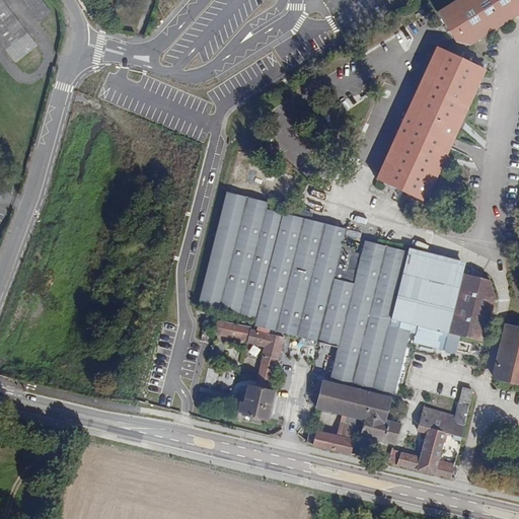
[(27,32),(1,0),(0,0),(0,42),(5,50),(27,32)]
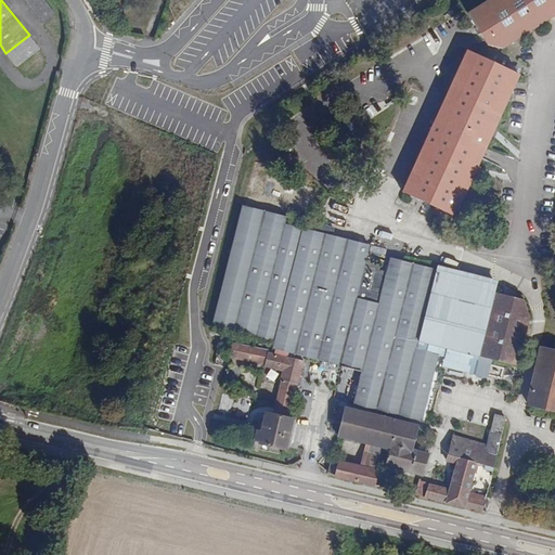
[(55,14),(43,0),(25,0),(43,23),(55,14)]
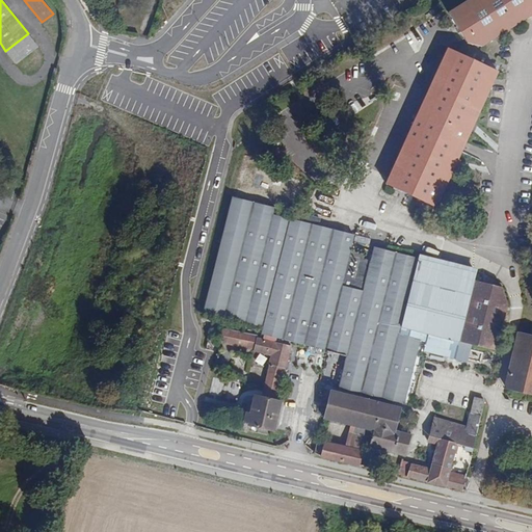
[(480,46),(531,12),(531,0),(464,0),(446,12),(466,43),(472,45),(472,42),(475,43),(475,45),(480,46)]
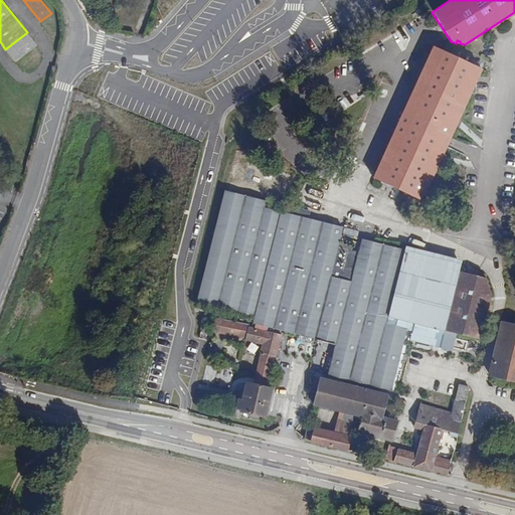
[(420,200),(481,69),(432,46),(372,178),(420,200)]
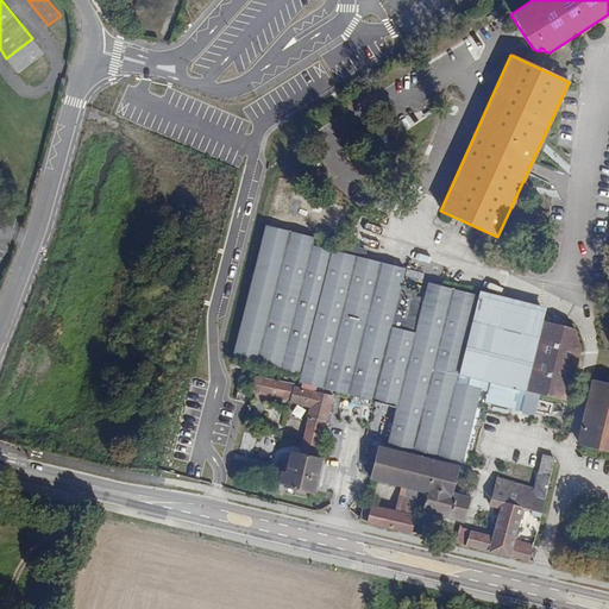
[(567,401),(581,347),(575,328),(542,320),(544,312),(427,282),(424,297),(408,295),(400,293),(405,268),(363,257),(365,250),(334,243),(332,250),(311,245),(312,237),(264,225),(231,356),(299,374),(296,381),(395,406),(385,444),(463,462),(481,389),(487,391),(484,401),(520,410),(525,390),(567,401)]
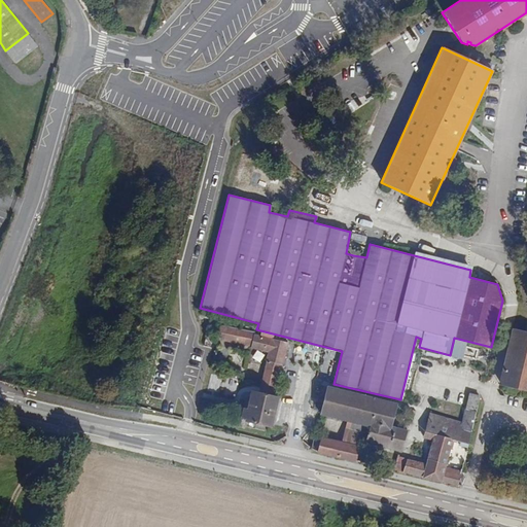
[(353,255),(358,234),(350,232),(346,253),(353,255)]
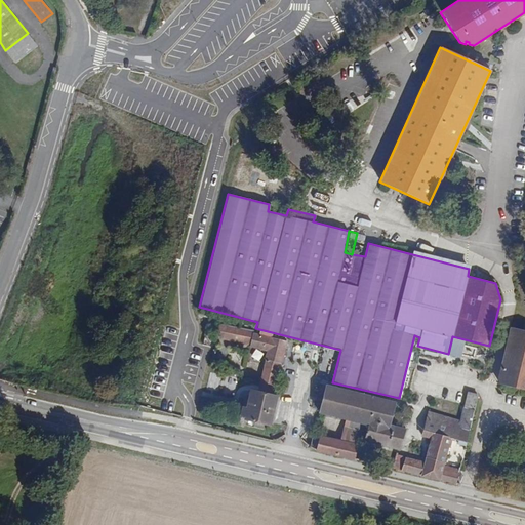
[(524,389),(524,323),(522,329),(512,327),(498,382),(524,389)]
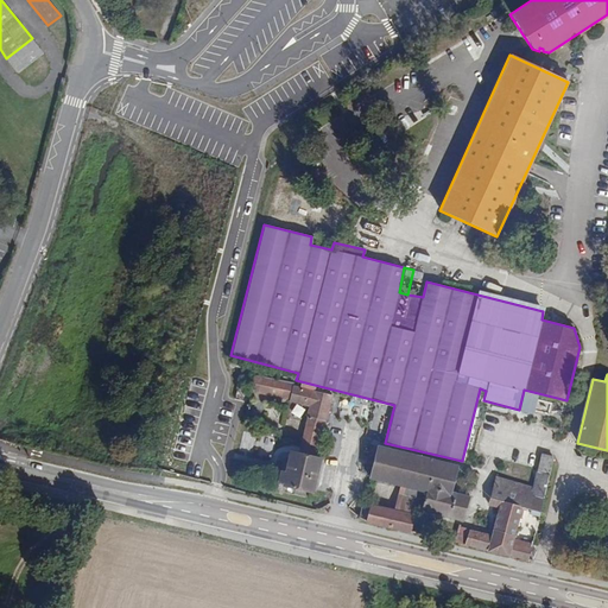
[(325,420),(331,396),(312,391),(312,392),(292,386),(292,385),(253,377),(251,391),(289,399),(289,400),(309,406),(298,450),(316,455),(316,454),(317,454),(320,448),(317,448),(324,420),(325,420)]
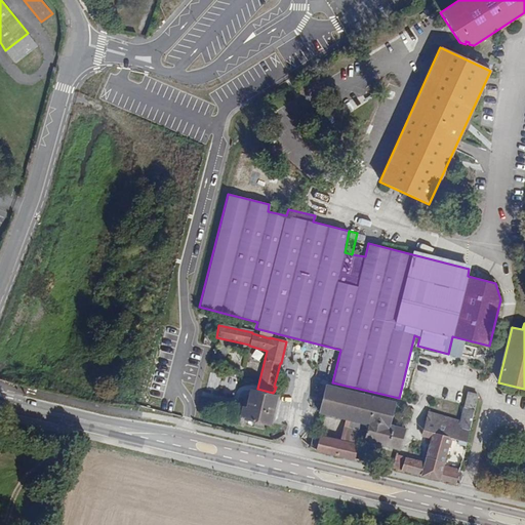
[(389,423),(394,402),(324,386),(318,412),(350,419),(348,428),(365,432),(364,440),(399,449),(405,428),(389,423)]
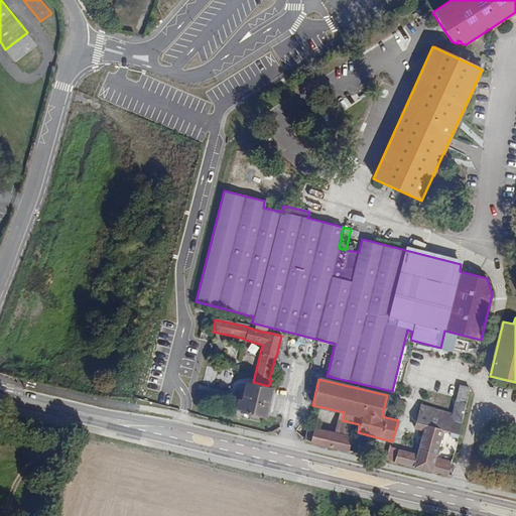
[(264,418),(271,390),(267,389),(252,385),(246,383),(242,401),(240,409),(239,412),(243,413),(259,417),(264,418)]
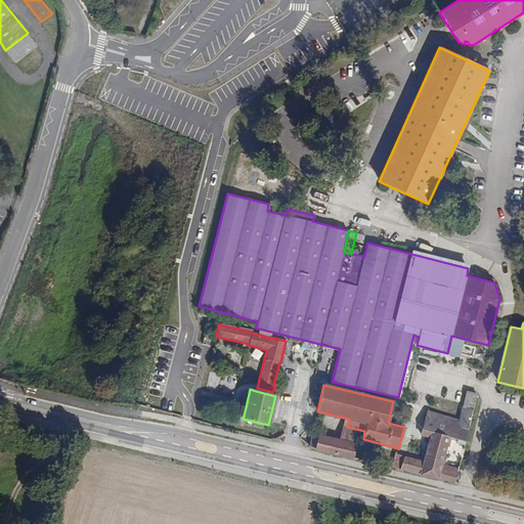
[(473,408),(477,393),(466,391),(463,406),(473,408)]
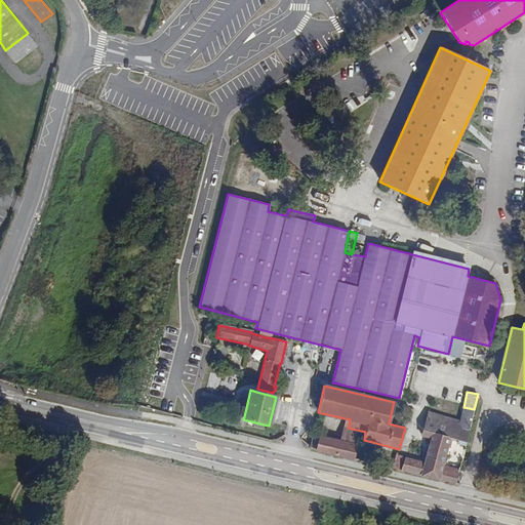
[(465,446),(474,409),(463,407),(459,420),(429,411),(421,436),(430,438),(423,462),(404,457),(401,471),(456,483),(459,469),(450,467),(450,471),(442,469),(443,465),(443,463),(445,463),(447,454),(445,453),(447,447),(449,447),(451,439),(458,440),(457,444),(465,446)]
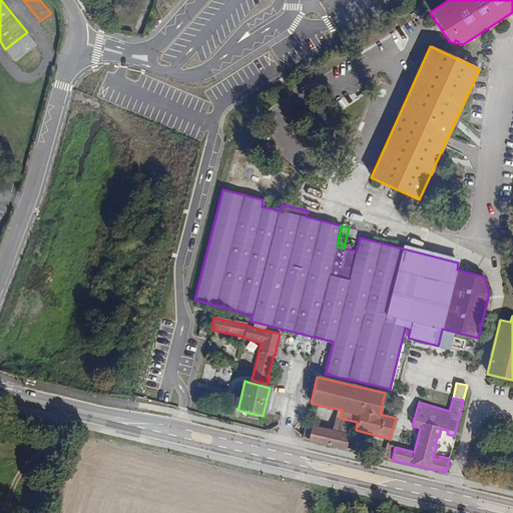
[(258,415),(241,411),(240,416),(257,420),(258,415)]
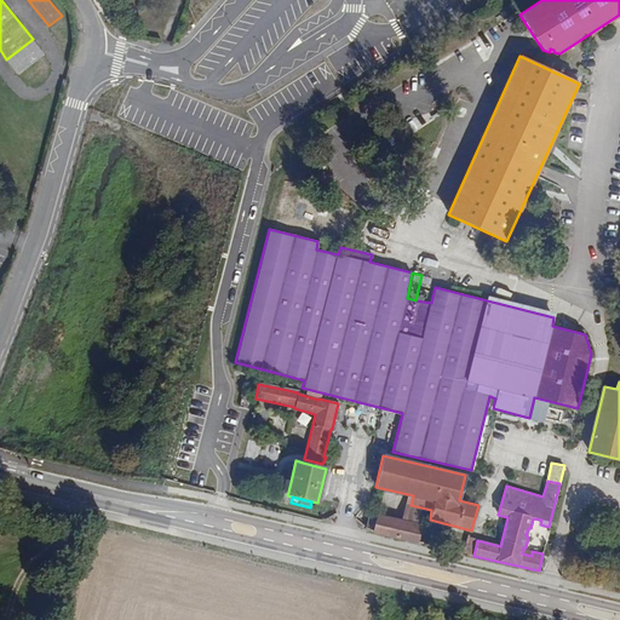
[(418,543),(423,524),(377,514),(377,516),(368,514),(366,526),(373,532),(418,543)]
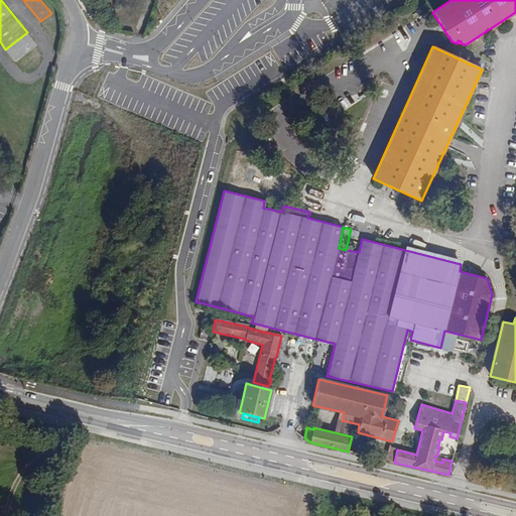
All buildings are outlined.
